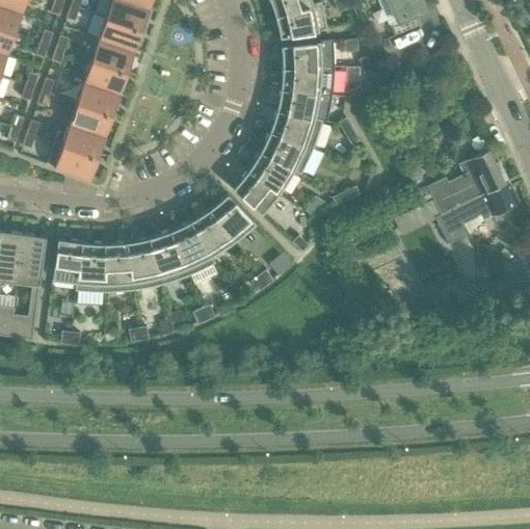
[(0,0),(0,6),(23,15),(27,0),(0,0)]
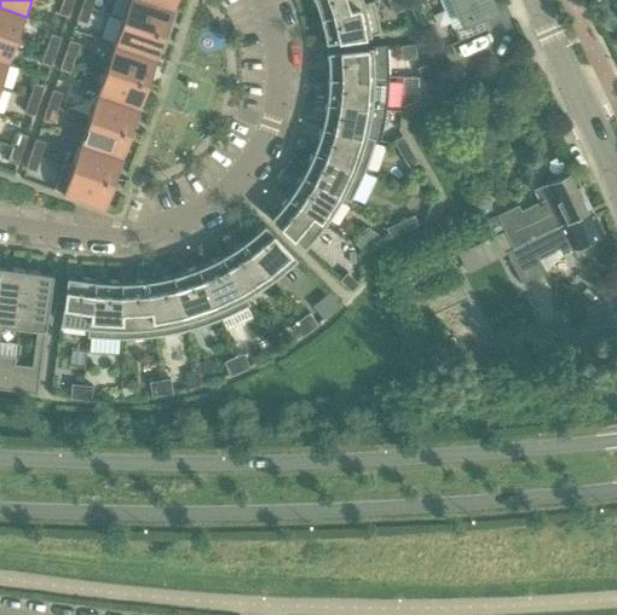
[(86,0),(84,9),(93,12),(97,0),(86,0)]
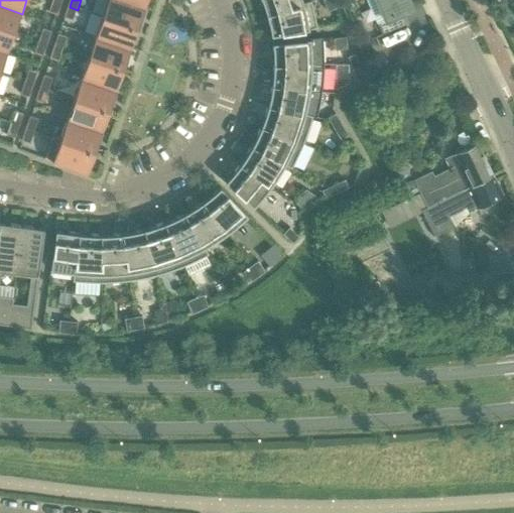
[(116,0),(109,0),(104,19),(138,30),(145,10),(116,0)]
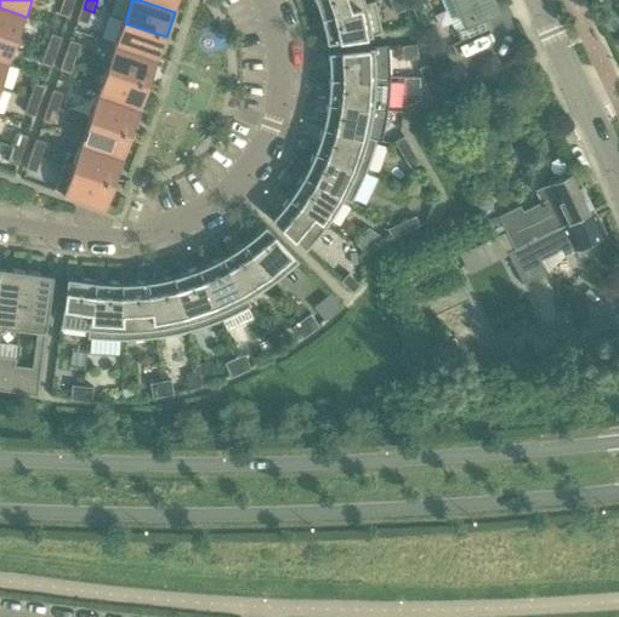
[(140,0),(175,12),(179,0),(140,0)]
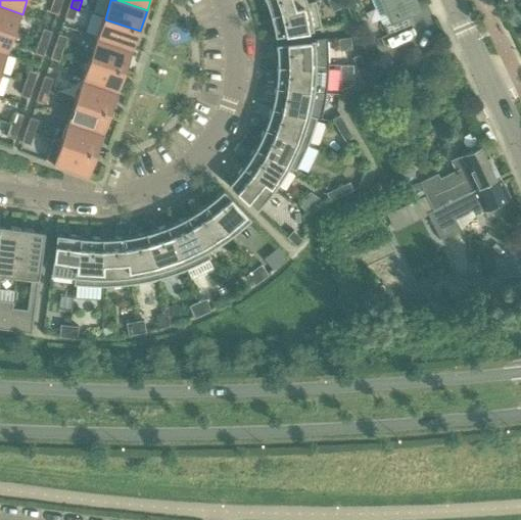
[(270,12),(272,16),(309,6),(306,0),(265,0),(269,7),(270,12)]
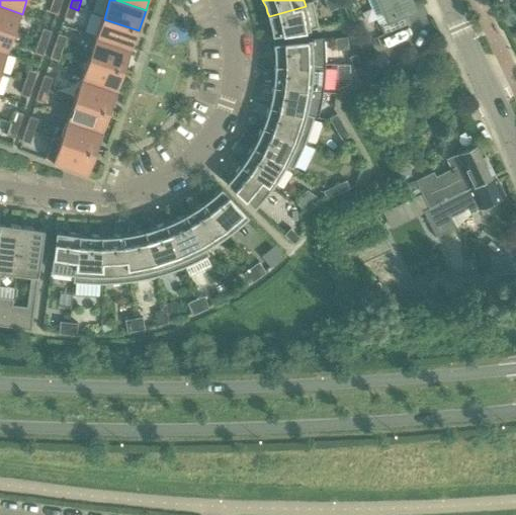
[(338,10),(333,0),(330,0),(325,2),(330,14),(338,10)]
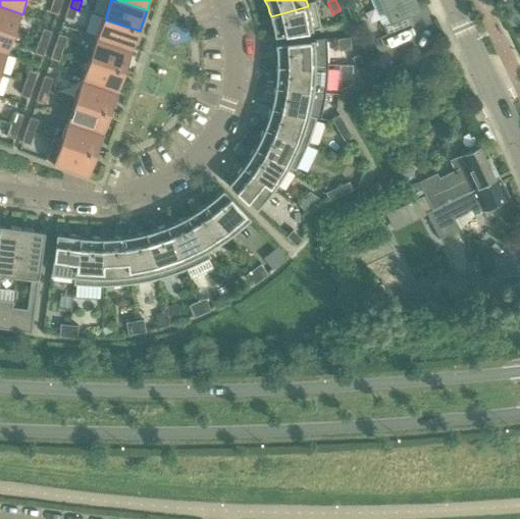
[(412,0),(381,0),(392,23),(406,17),(418,12),(412,0)]
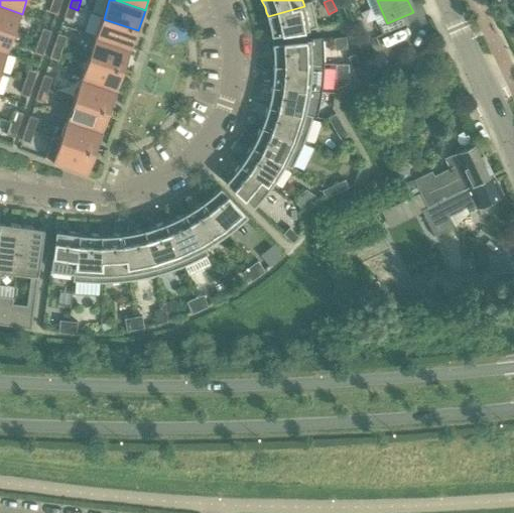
[(62,5),(54,2),(49,14),(58,17),(62,5)]
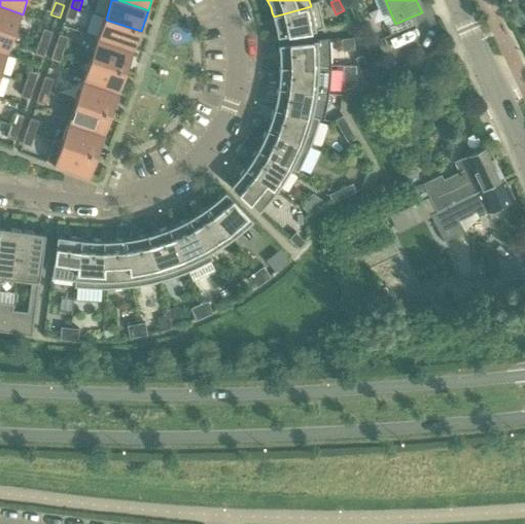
[(311,6),(274,16),(276,28),(278,35),(278,39),(325,31),(323,22),(321,12),(319,3),(311,6)]
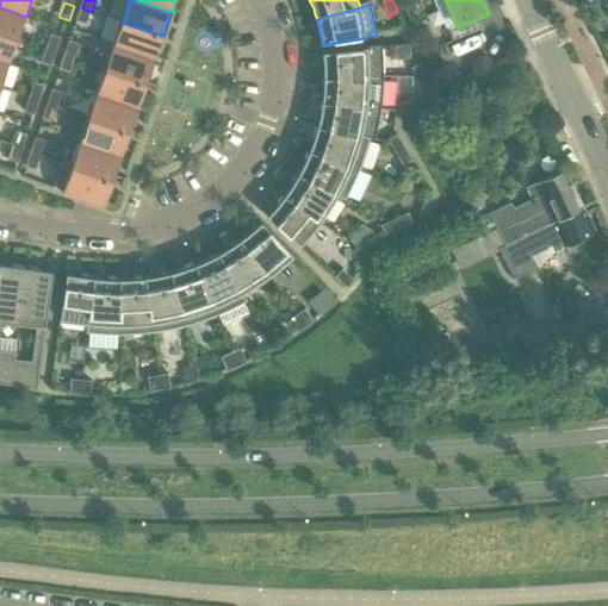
[(0,7),(0,33),(18,41),(26,17),(0,7)]
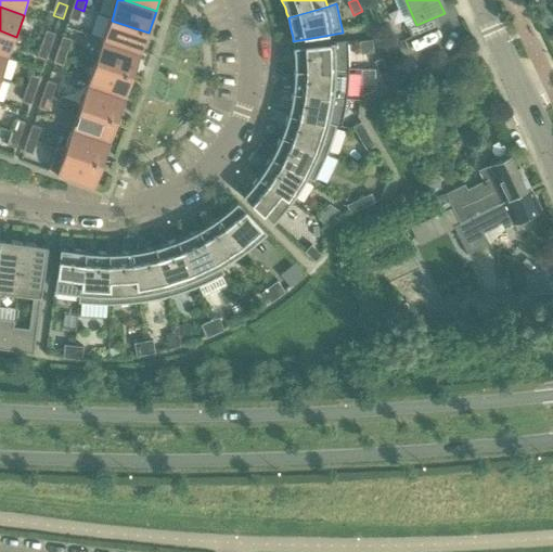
[(84,11),(75,8),(71,21),(79,24),(84,11)]
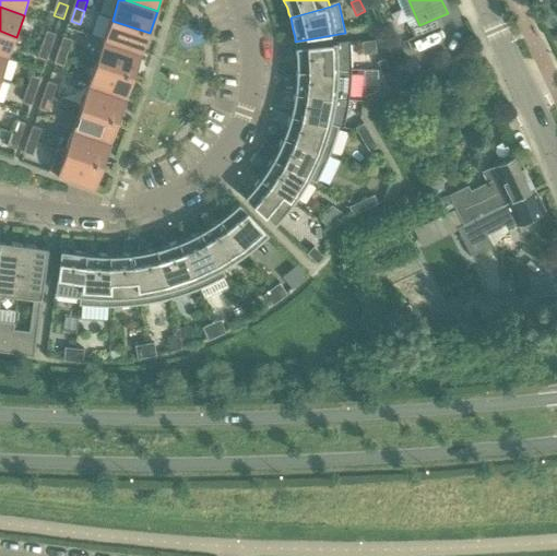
[(435,19),(419,25),(411,28),(416,40),(440,31),(435,19)]
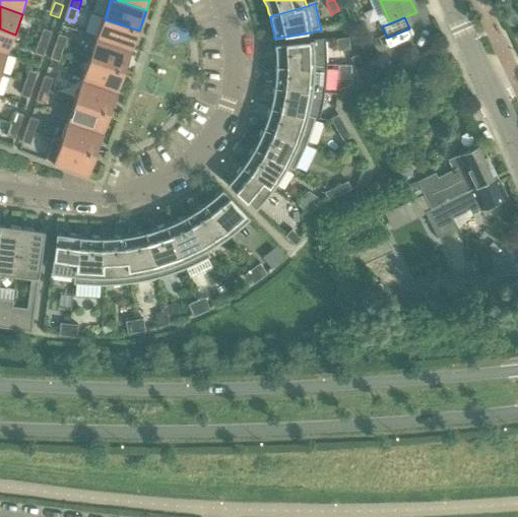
[(105,19),(98,40),(132,52),(139,30),(105,19)]
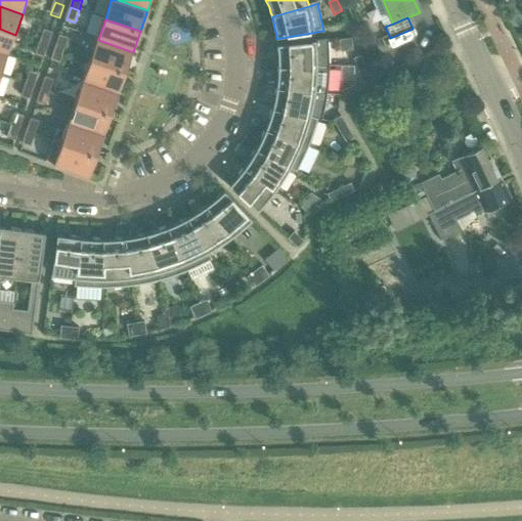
[(0,29),(0,52),(8,56),(15,35),(0,29)]
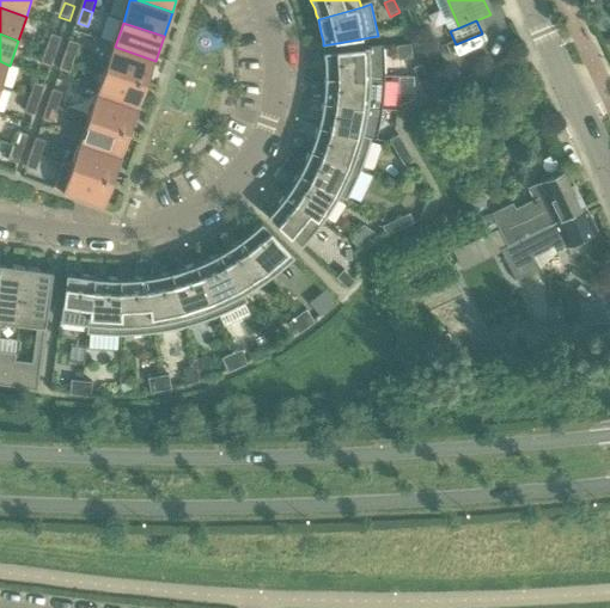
[(53,37),(47,51),(58,54),(62,40),(53,37)]
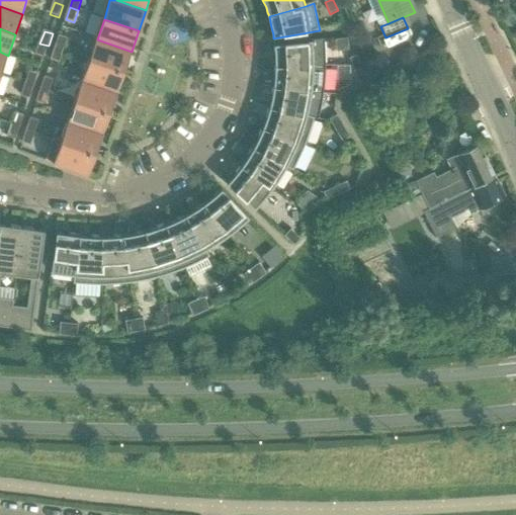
[(60,36),(56,49),(64,52),(68,39),(60,36)]
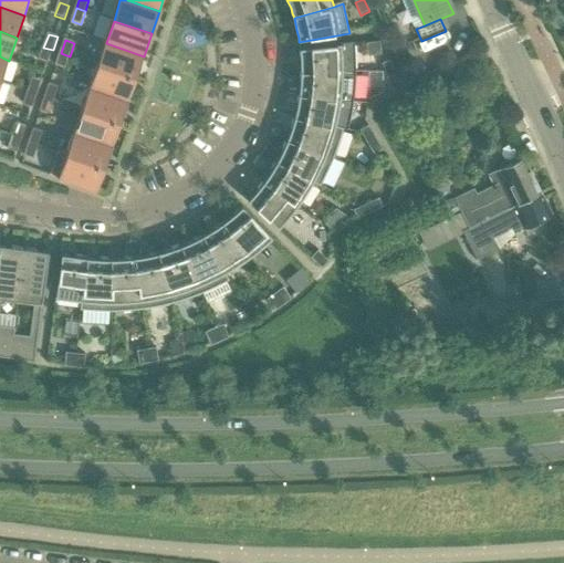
[(106,43),(98,65),(136,79),(144,56),(106,43)]
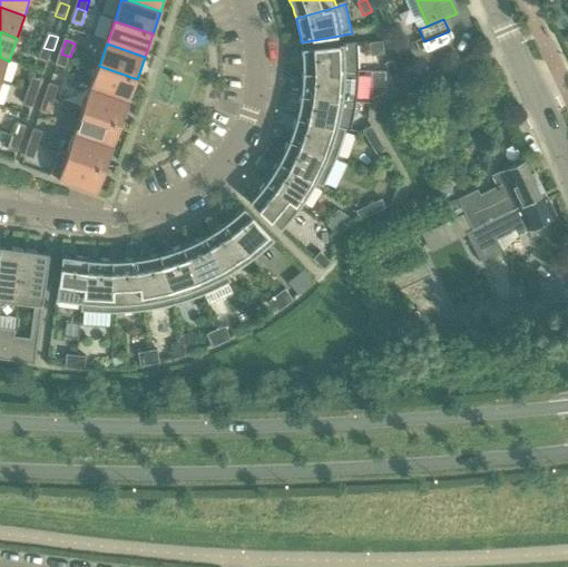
[(303,68),(303,74),(346,74),(345,62),(345,51),(344,46),(302,50),(303,59),(303,64),(303,68)]
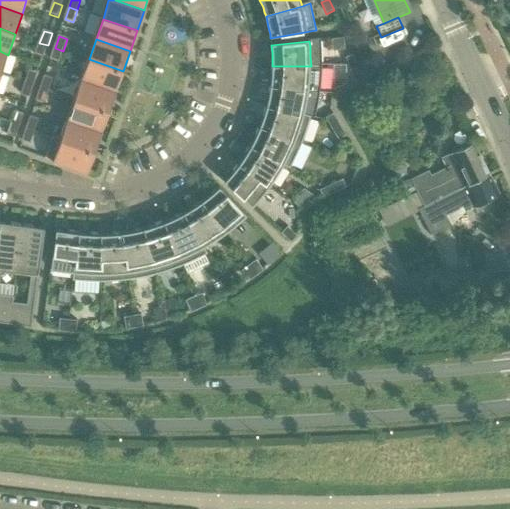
[(48,45),(39,43),(35,55),(44,57),(48,45)]
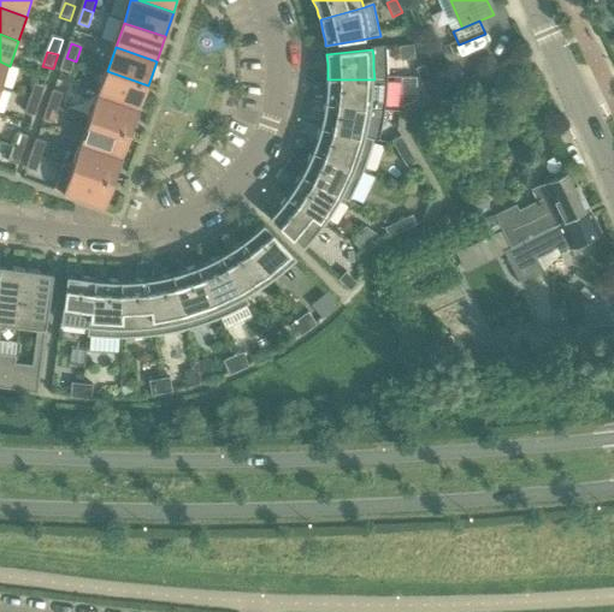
[(76,61),(66,58),(62,72),(71,76),(76,61)]
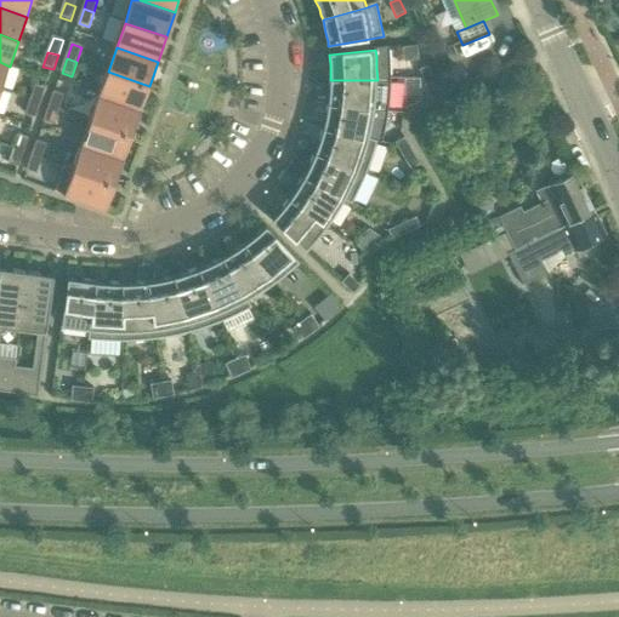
[(0,62),(0,90),(1,91),(10,67),(0,62)]
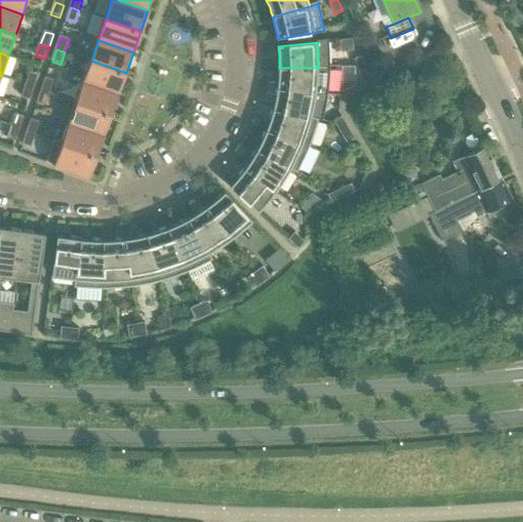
[(355,61),(365,84),(373,81),(363,57),(355,61)]
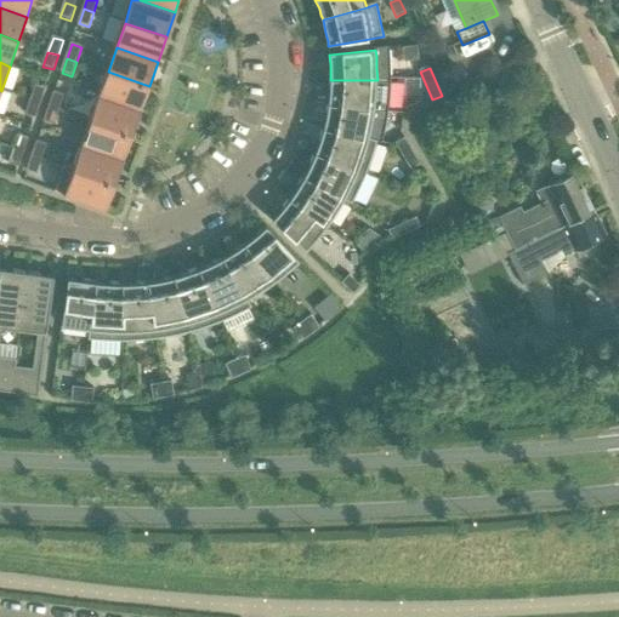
[(108,72),(100,97),(141,112),(149,86),(108,72)]
